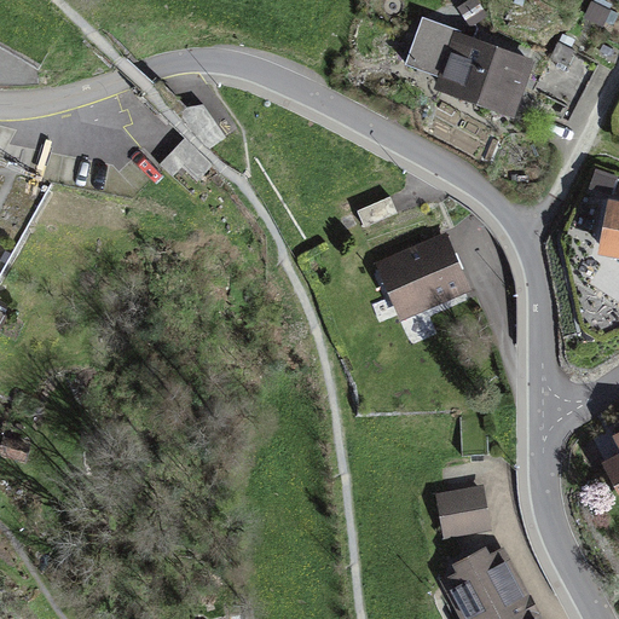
[(526,56),(439,27),(422,77),(510,106),(526,56)]
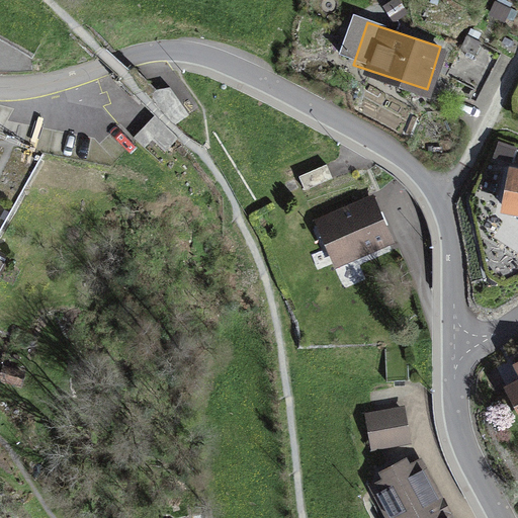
[(495,50),(466,35),(446,75),(475,89),(495,50)]
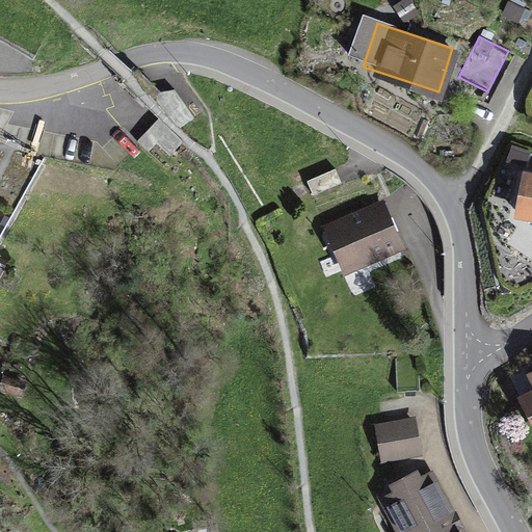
[(150,95),(180,129),(194,118),(175,89),(150,95)]
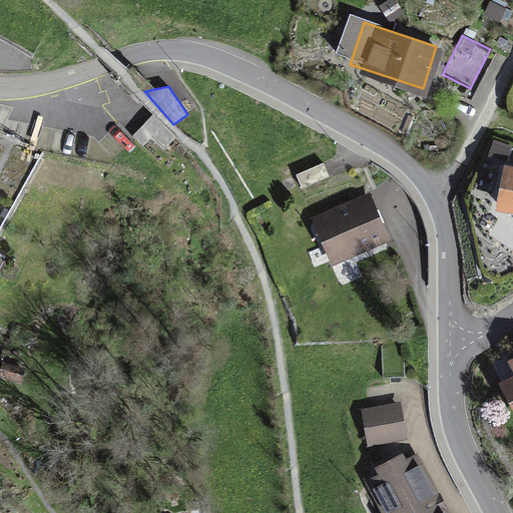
[(153,114),(142,126),(164,149),(176,137),(153,114)]
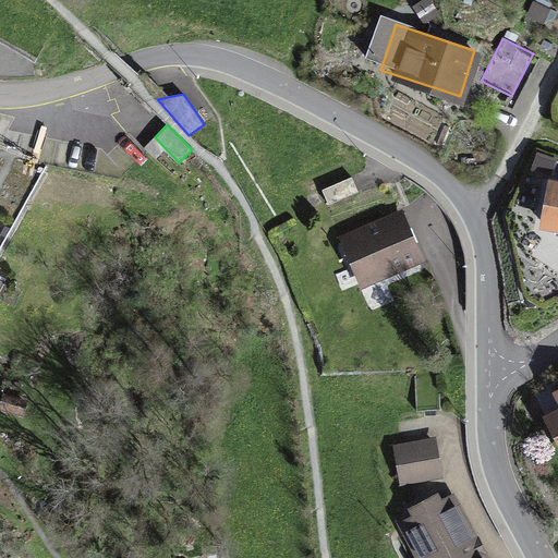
[(0,255),(46,173),(0,147),(0,255)]
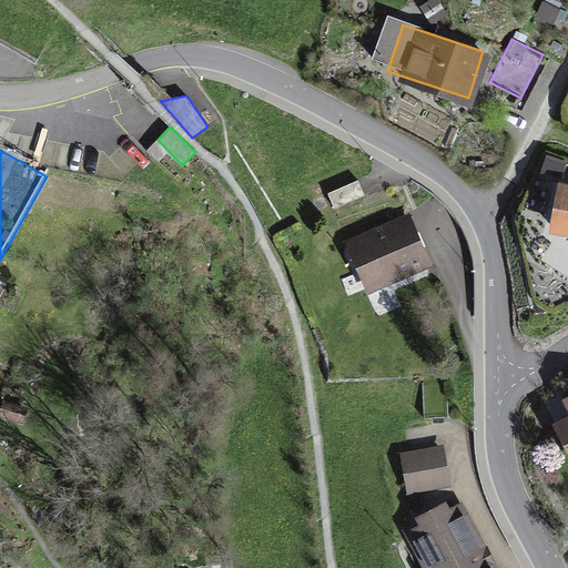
[(334,209),(364,195),(357,181),(327,194),(334,209)]
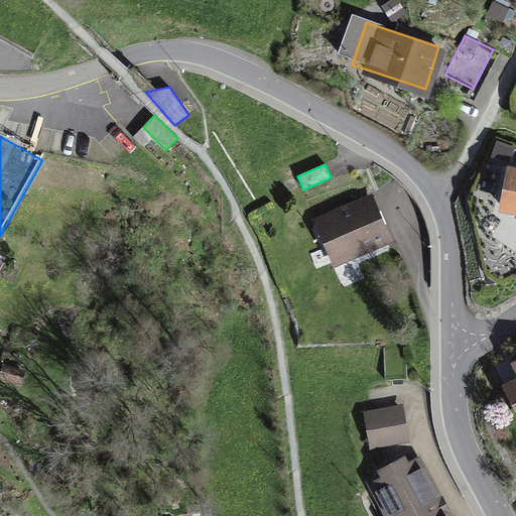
[(515,170),(511,170),(504,210),(515,211),(515,170)]
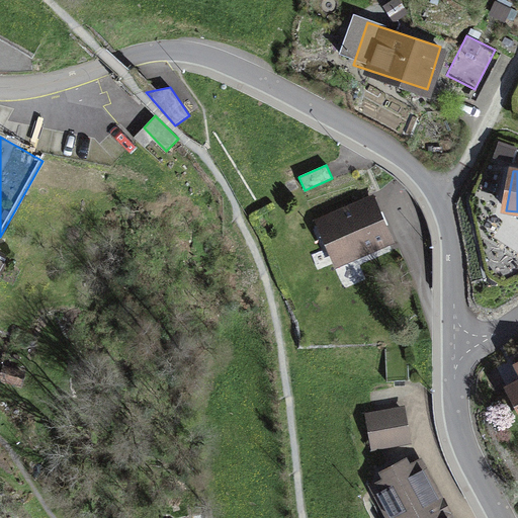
[(317,219),(333,259),(386,238),(370,197),(317,219)]
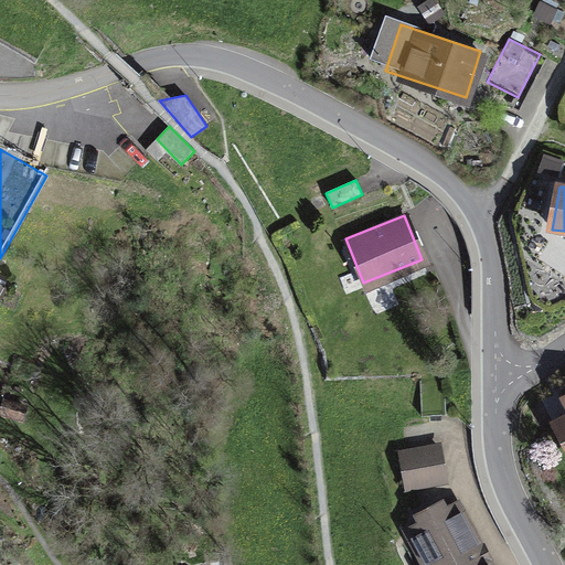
[(563,409),(550,415),(564,448),(564,386),(554,392),(563,409)]
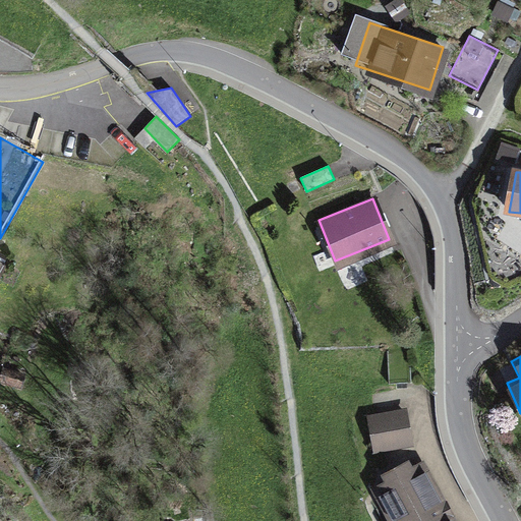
[(19,386),(22,375),(4,370),(1,381),(19,386)]
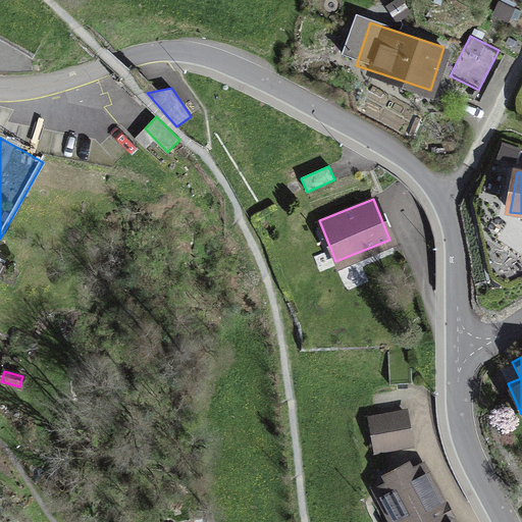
[(412,445),(405,409),(367,417),(374,452),(412,445)]
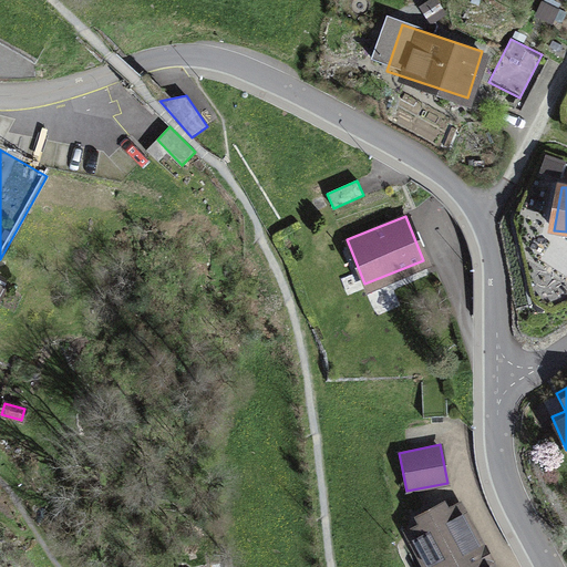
[(487,566),(452,501),(395,532),(414,566),(487,566)]
